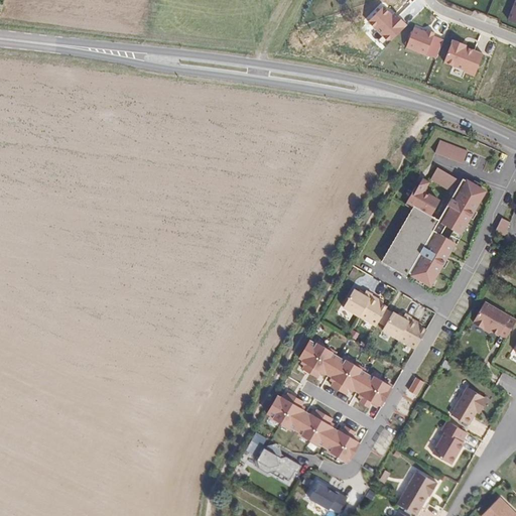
[(393,13),(385,5),(370,20),(385,35),(381,39),(386,44),(407,23),(396,11),(393,13)]
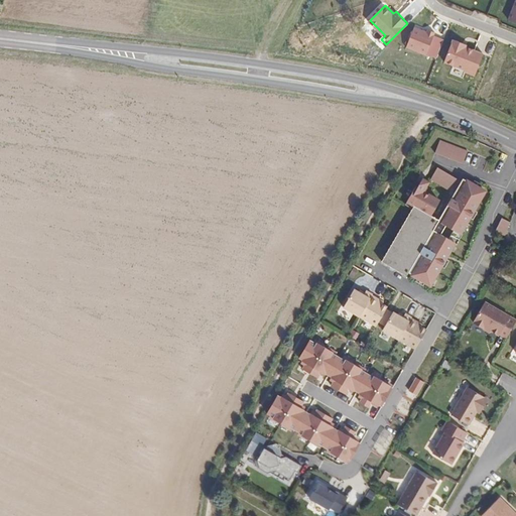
[(435,34),(415,26),(407,46),(427,54),(435,34)]
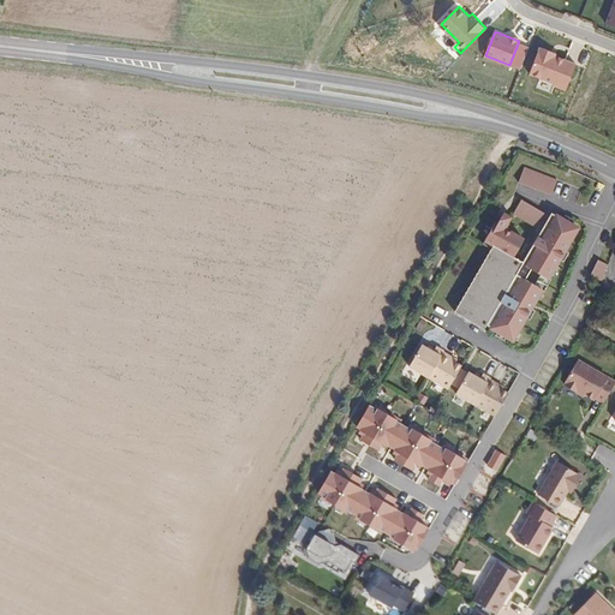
[(557,53),(539,46),(529,73),(556,84),(555,85),(567,90),(578,63),(556,55),(557,53)]
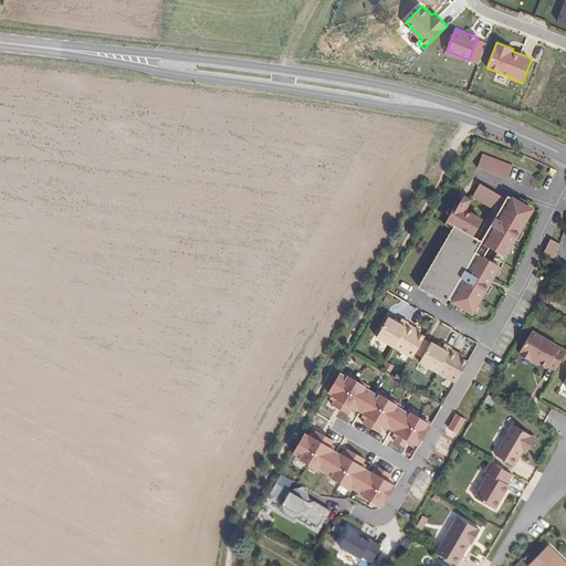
[(512,166),(481,154),(475,168),(506,180),(512,166)]
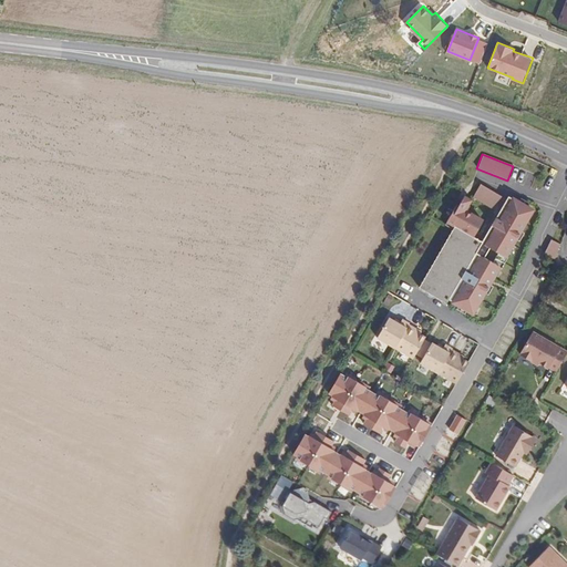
[(502,197),(480,185),(472,198),(493,210),(502,197)]
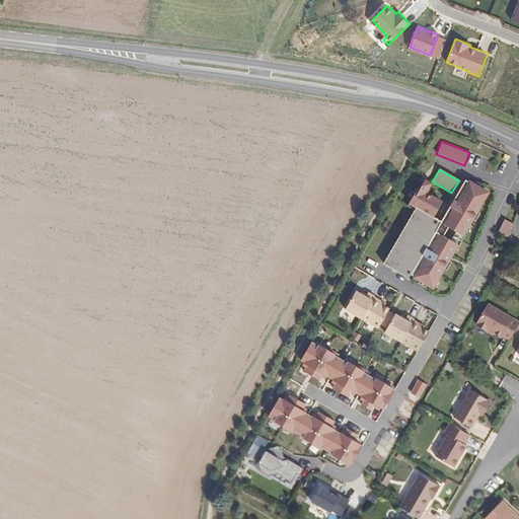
[(429,188),(431,183),(424,179),(418,191),(427,196),(431,190),(429,188)]
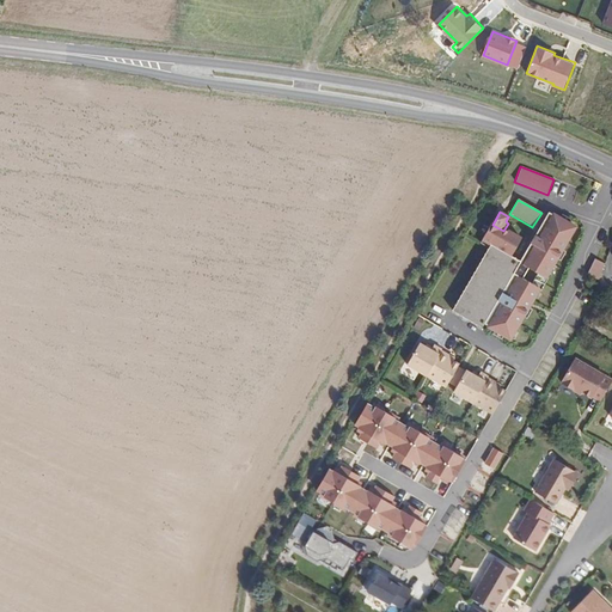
[(574,227),(549,213),(538,231),(542,233),(533,248),(530,245),(518,267),(483,328),(508,342),(521,318),(518,317),(526,301),(530,304),(574,227)]
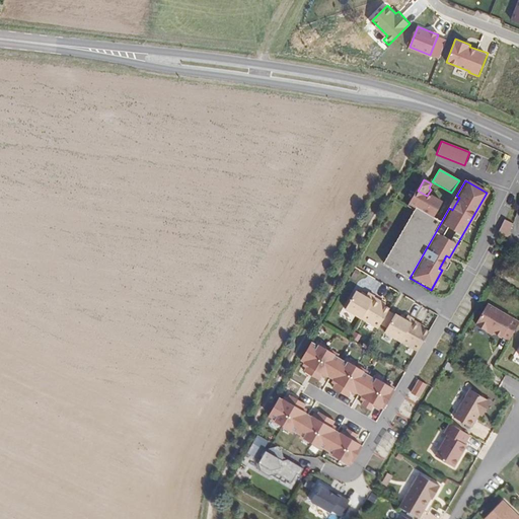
[(418,191),(416,189),(405,207),(413,211),(431,222),(441,204),(427,196),(418,191)]
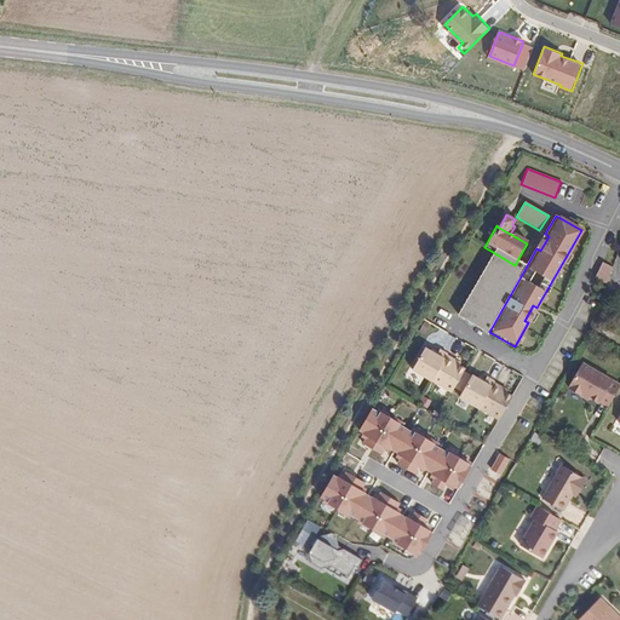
[(515,265),(493,252),(455,316),(487,336),(489,332),(524,270),(515,265)]
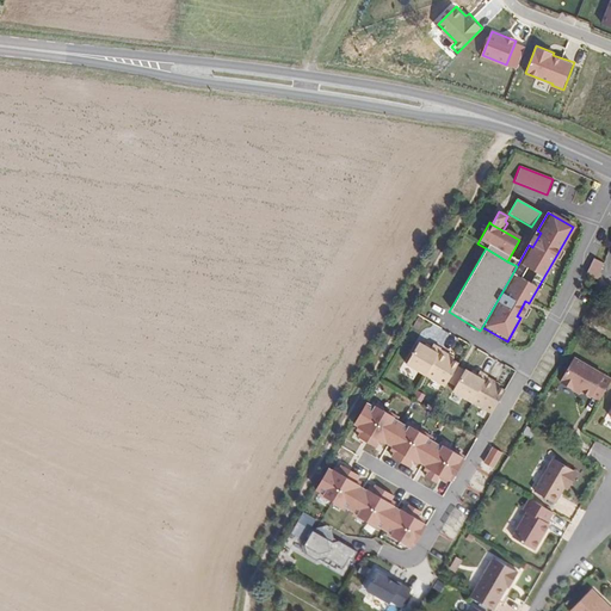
[(597,282),(603,264),(596,261),(593,266),(587,277),(597,282)]
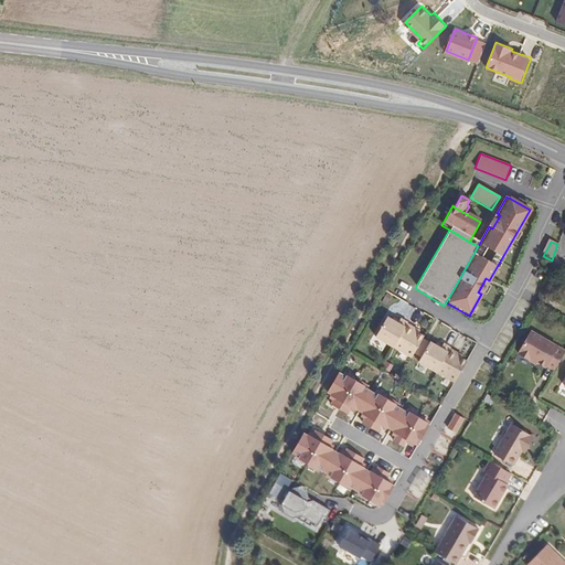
[(407,322),(407,321),(401,317),(398,321),(386,315),(373,338),(392,348),(407,322)]
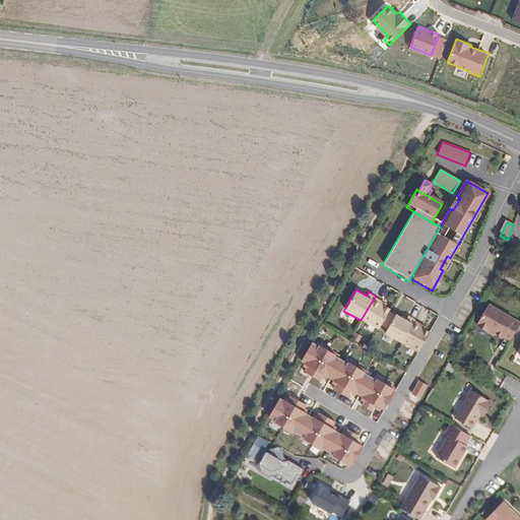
[(381,301),(375,297),(361,320),(378,329),(380,326),(389,311),(390,308),(380,303),(381,301)]
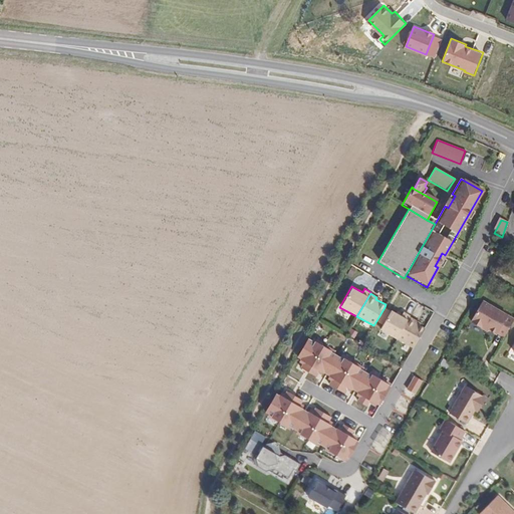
[(513,318),(481,300),(472,319),(473,319),(471,321),(481,326),(481,325),(485,327),(488,328),(496,333),(497,332),(504,335),(513,318)]
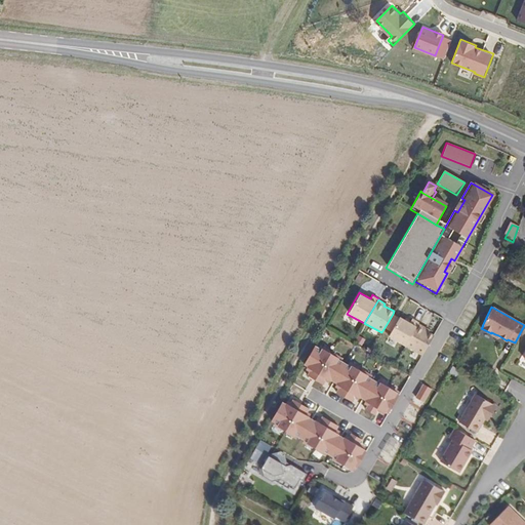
[(408,321),(400,316),(399,317),(393,314),(384,329),(390,333),(388,336),(405,346),(418,323),(419,322),(410,318),(408,321)]
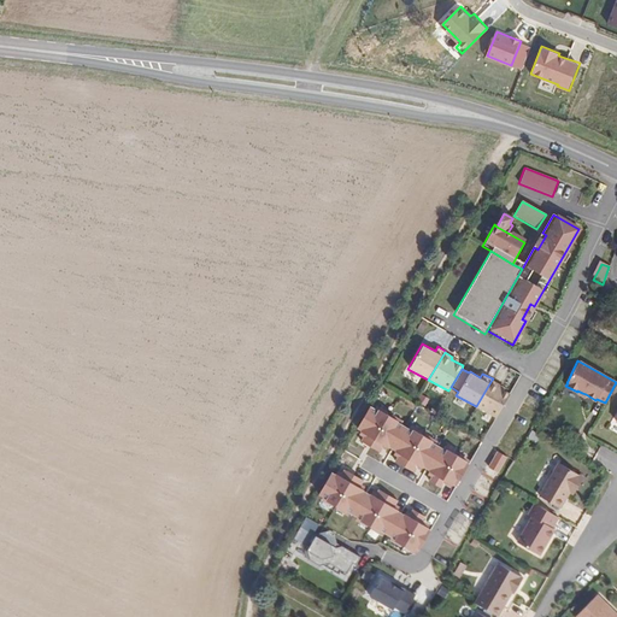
[(498,383),(492,380),(476,406),(497,418),(511,394),(497,386),(498,383)]
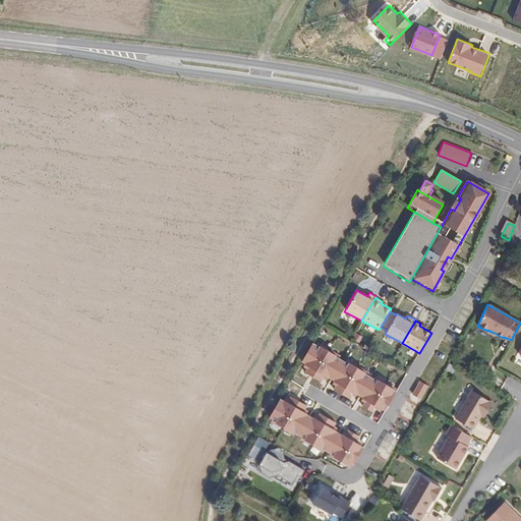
[(398,390),(315,342),(304,361),(387,409),(398,390)]
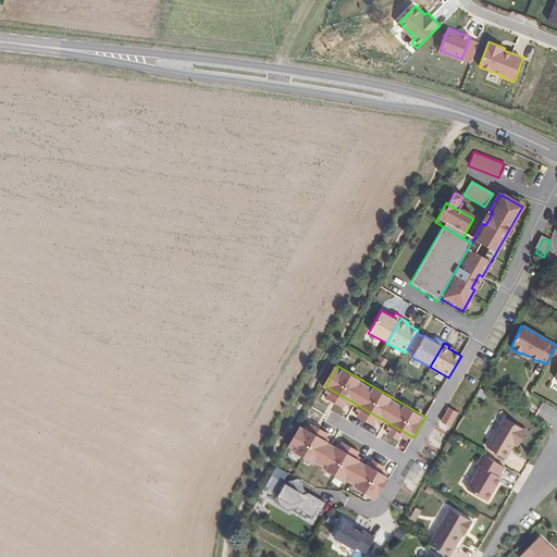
[(459,412),(452,408),(444,422),(452,426),(459,412)]
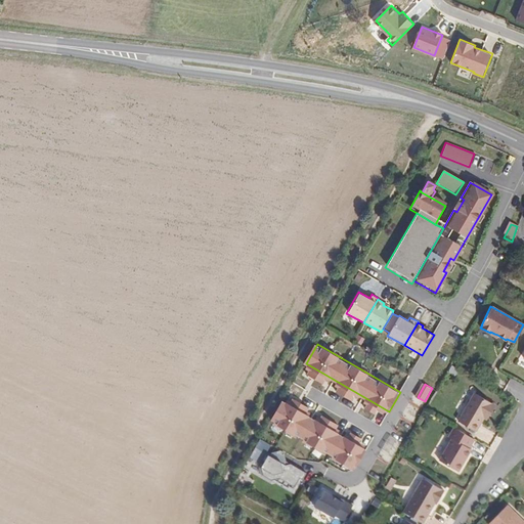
[(490,413),(495,403),(474,392),(457,420),(476,430),(484,416),(485,413),(486,411),(490,413)]
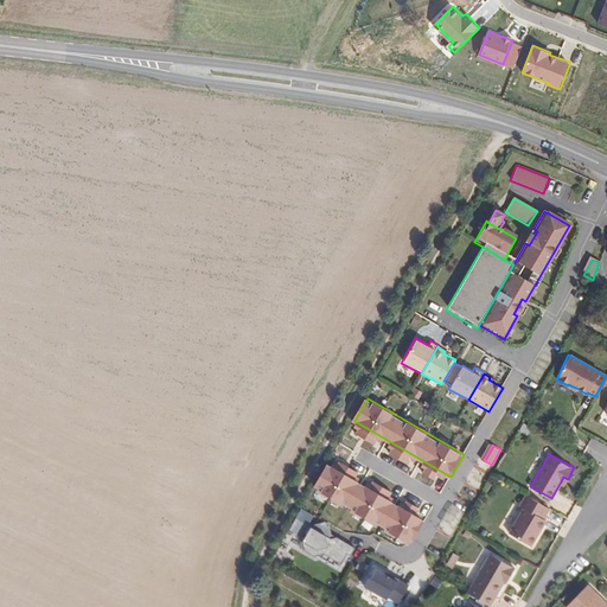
[(426,521),(331,464),(317,486),(413,543),(426,521)]
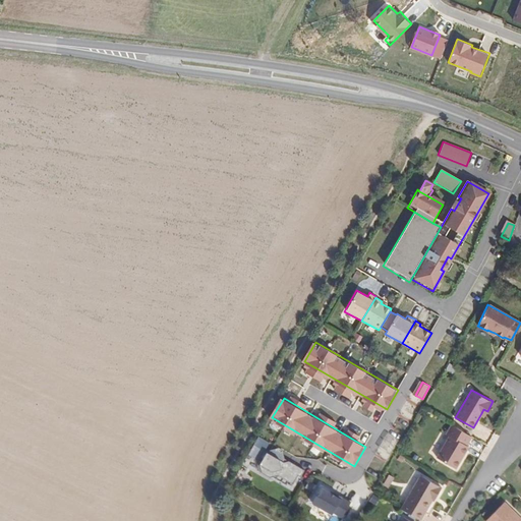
[(462,456),(468,445),(466,444),(471,436),(451,423),(447,432),(450,433),(437,457),(455,467),(462,456)]
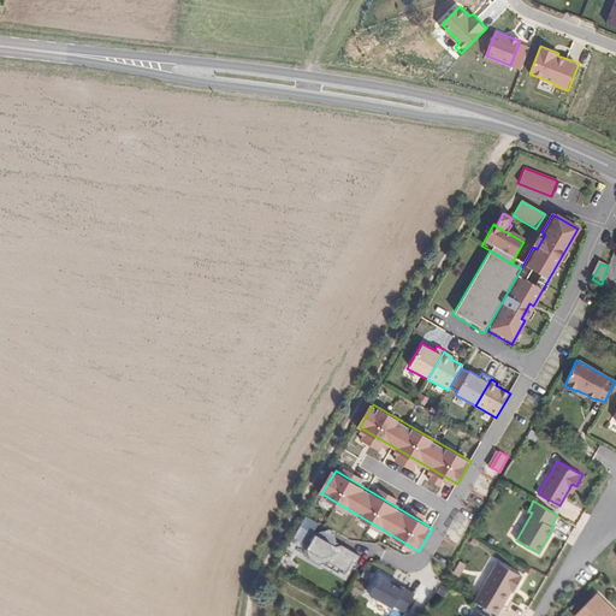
[(309,529),(301,526),(295,535),(303,540),(309,529)]
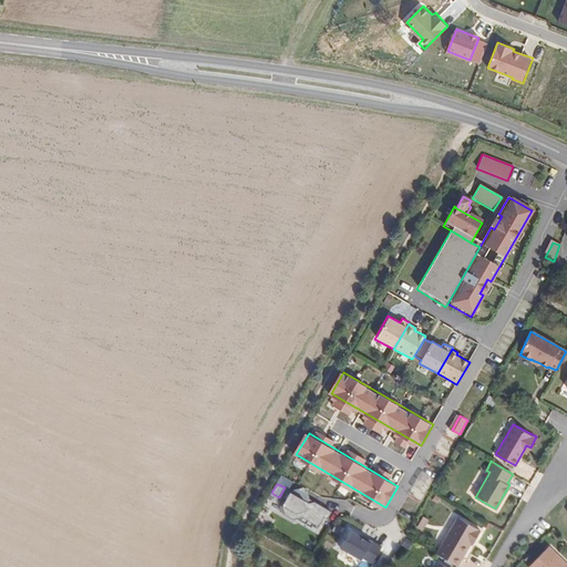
[(333,512),(332,511),(316,502),(310,503),(289,491),(285,498),(287,500),(284,506),(286,515),(296,521),(303,517),(321,527),(326,517),(329,518),(333,512)]
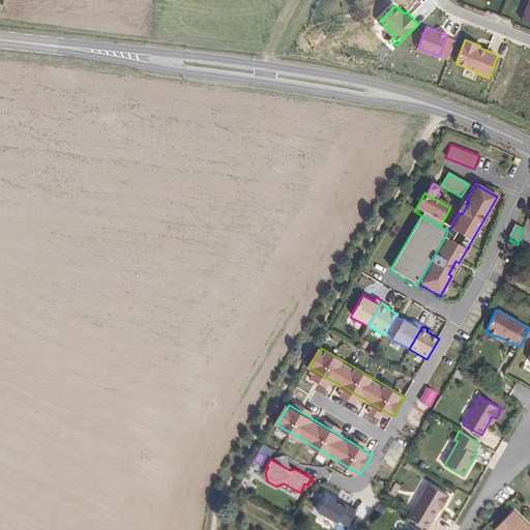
[(396,495),(402,484),(396,482),(391,492),(396,495)]
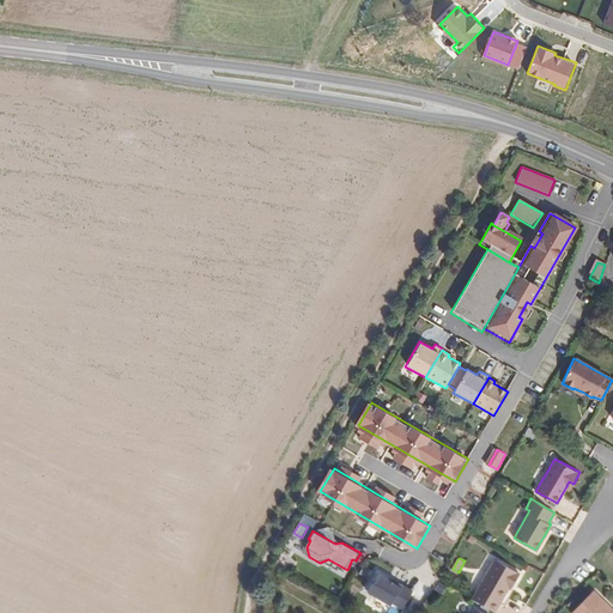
[(513,586),(519,572),(493,559),(477,589),(483,593),(477,602),(495,612),(507,589),(508,587),(510,584),(513,586)]
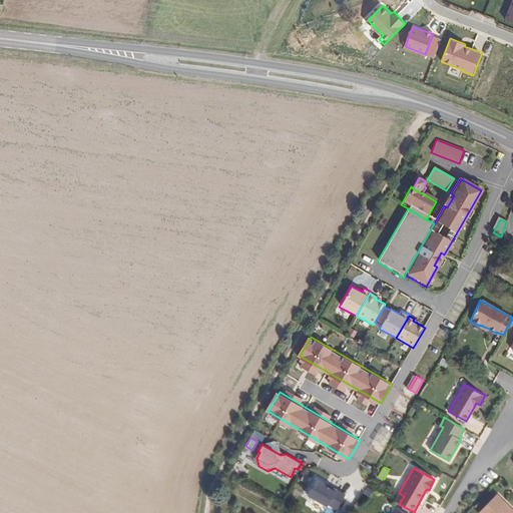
[(348,493),(315,474),(306,490),(339,509),(348,493)]
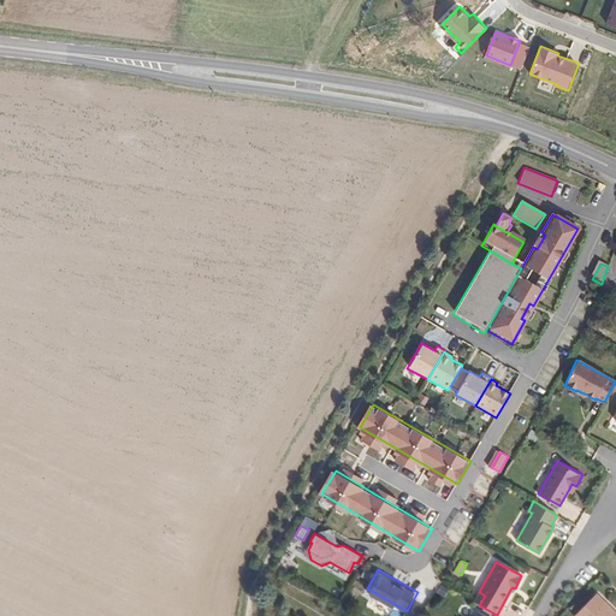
[(451,591),(443,586),(437,594),(445,599),(451,591)]
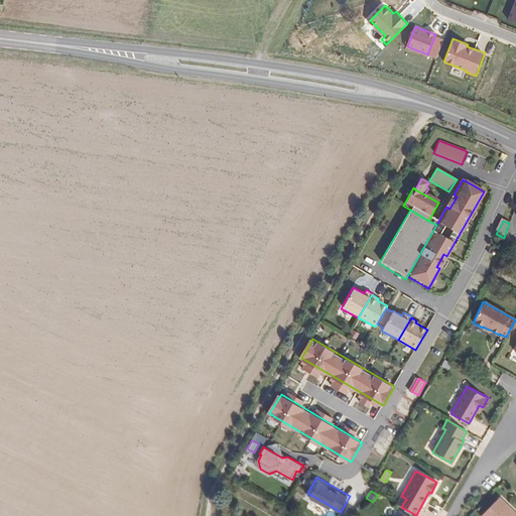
[(515,515),(512,512),(510,514),(504,508),(497,501),(482,515),(515,515)]
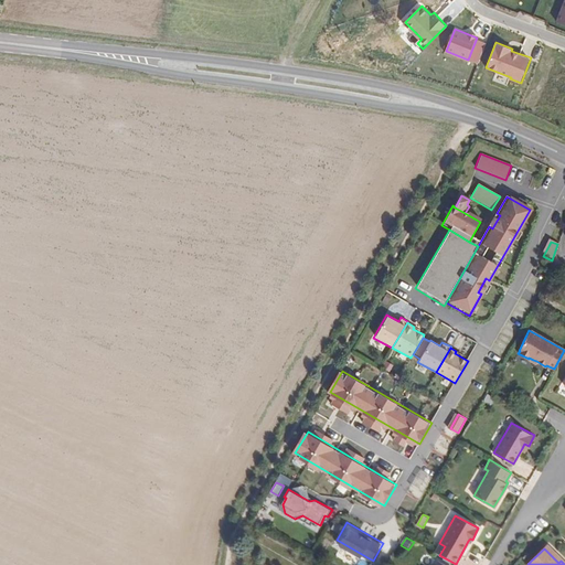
All buildings are outlined.
